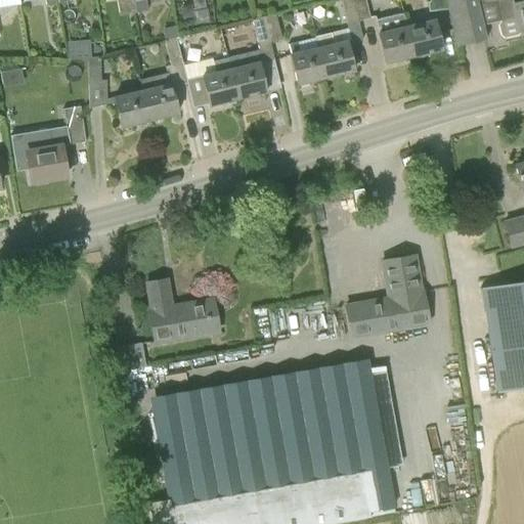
[(133,0),(134,1),(136,13),(147,11),(145,0),(133,0)]
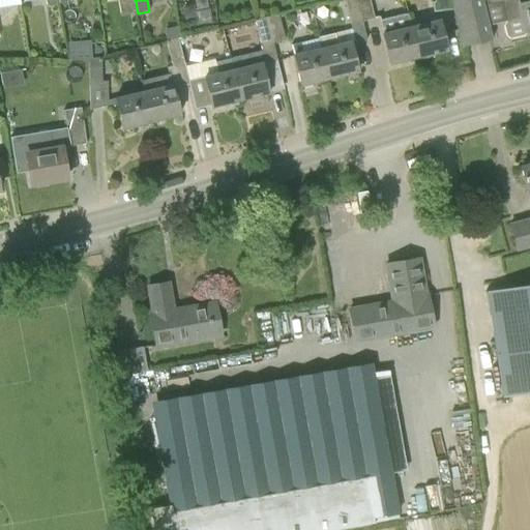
[(351,29),(355,43),(366,40),(362,22),(356,0),(344,0),(350,25),(351,29)]
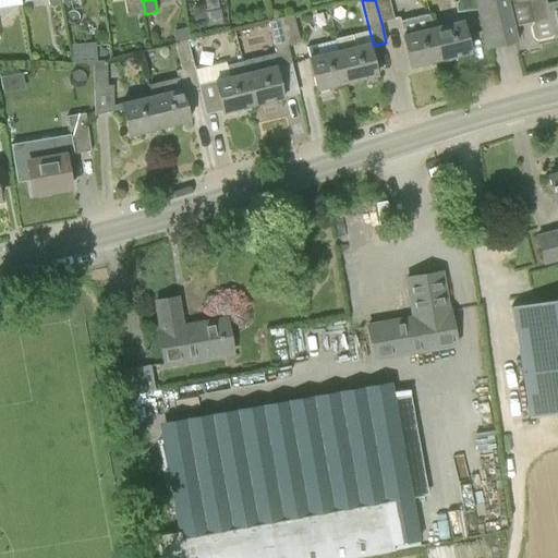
[(393,20),(388,0),(375,0),(381,23),(393,20)]
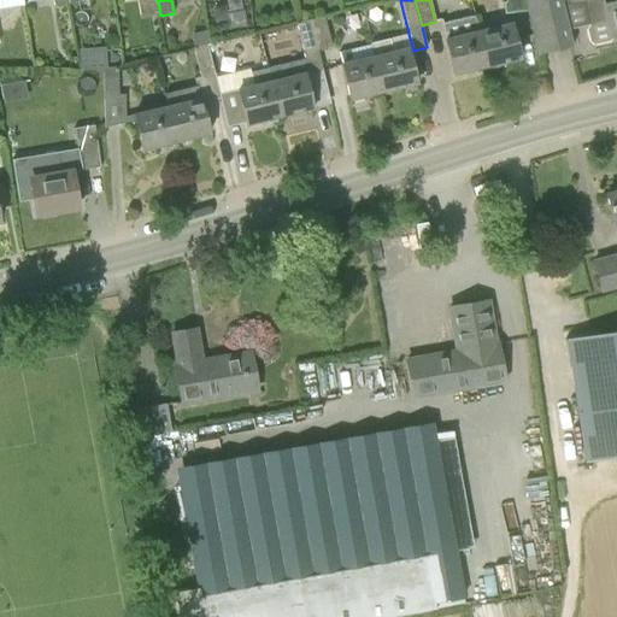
[(505,0),(506,4),(504,5),(506,16),(529,11),(526,0),(505,0)]
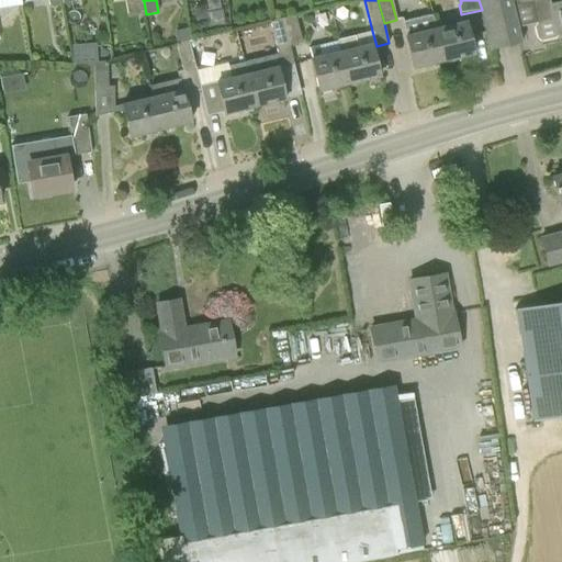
[(479,0),(482,10),(490,49),(520,43),(513,6),(532,1),(538,23),(535,27),(537,37),(541,41),(554,37),(558,33),(561,32),(561,1),(548,4),(546,0),(479,0)]
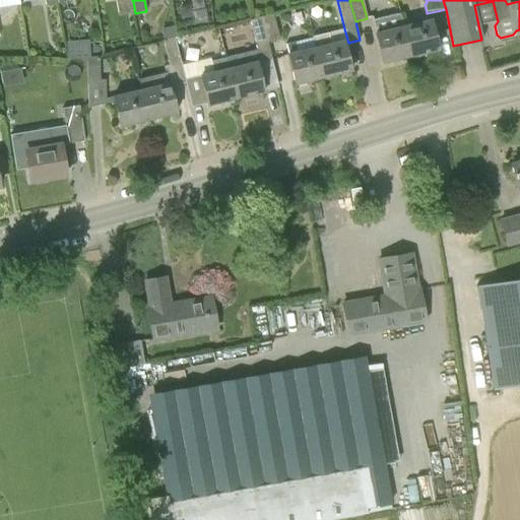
[(267,43),(279,40),(273,14),(261,17),(267,43)]
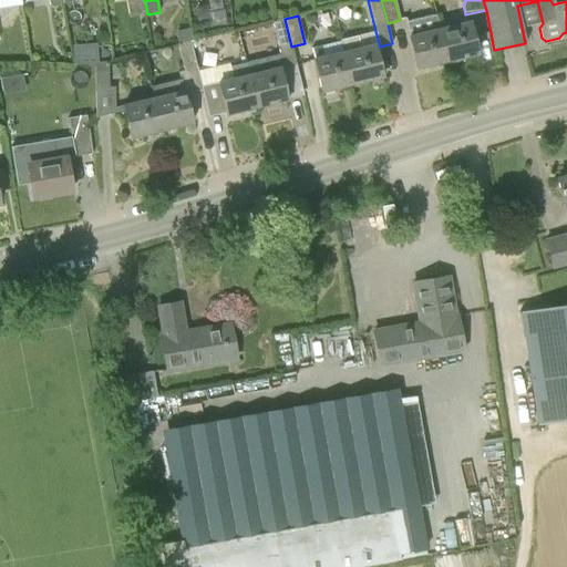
[(446,61),(440,31),(435,16),(405,22),(416,69),(446,61)]
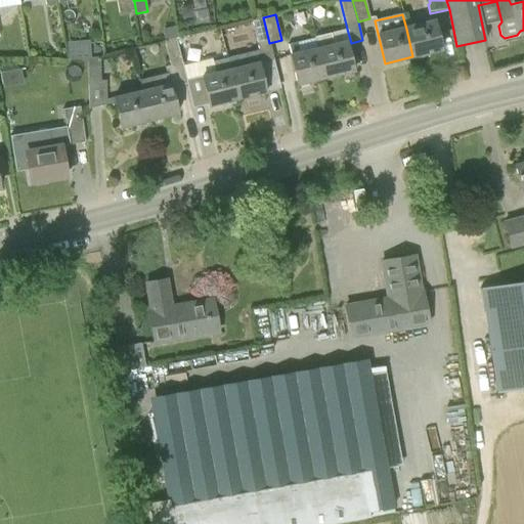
[(416,59),(430,56),(429,54),(441,51),(434,22),(406,29),(412,56),(415,56),(416,59)]
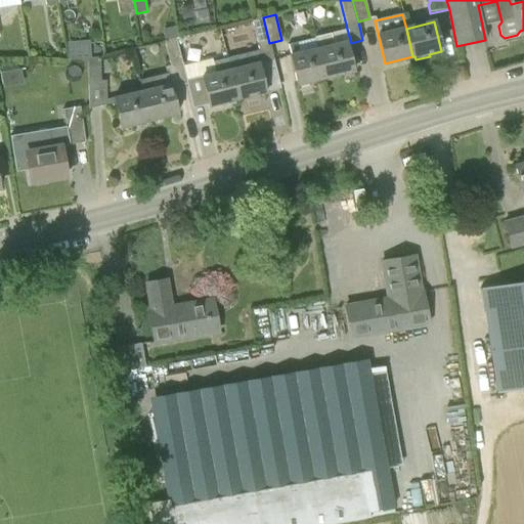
[(176,38),(173,26),(160,29),(163,41),(176,38)]
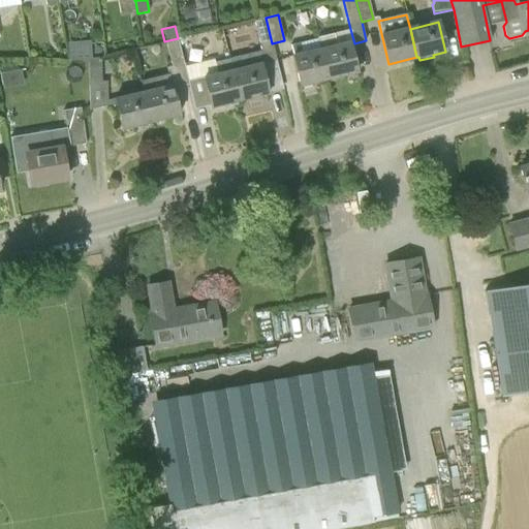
[(356,72),(349,41),(336,44),(333,34),(318,37),(328,79),(356,72)]
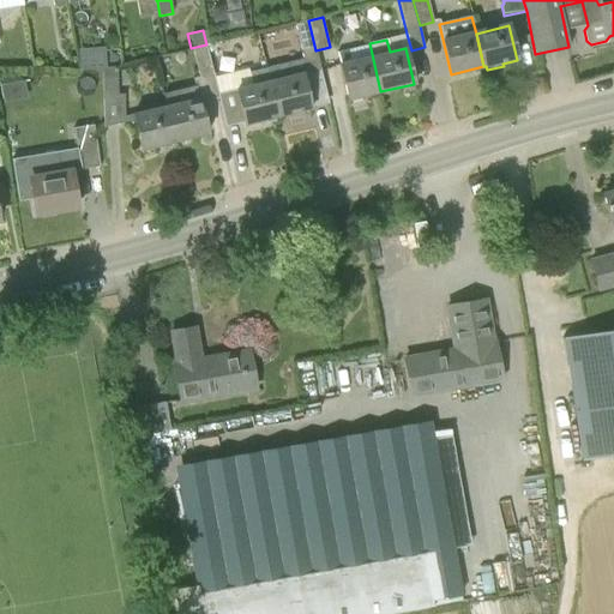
[(106,42),(82,46),(84,66),(108,62),(106,42)]
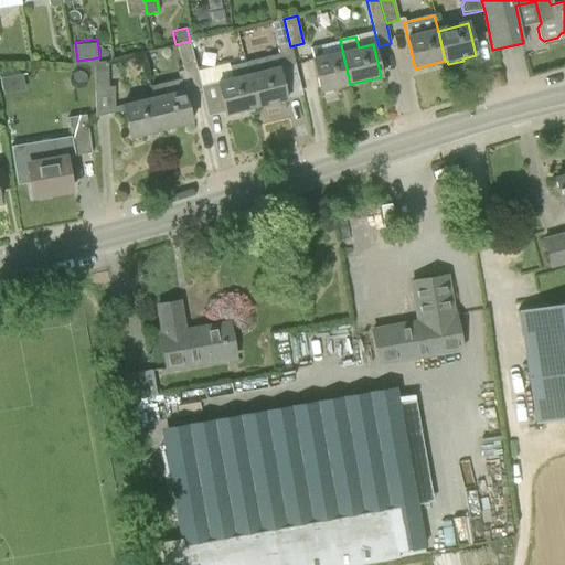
[(320,92),(349,85),(350,84),(340,40),(339,41),(339,42),(310,49),(313,57),(311,59),(320,92)]
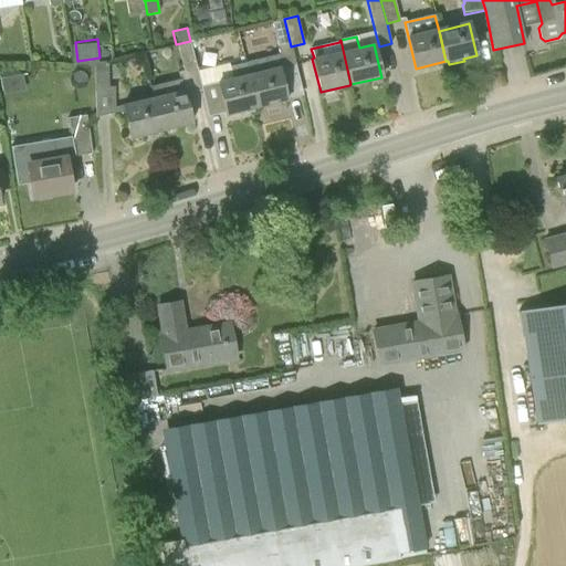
[(185,94),(201,90),(202,90),(197,72),(198,72),(190,42),(177,45),(184,71),(178,73),(180,83),(152,90),(153,96),(161,130),(191,123),(185,94)]
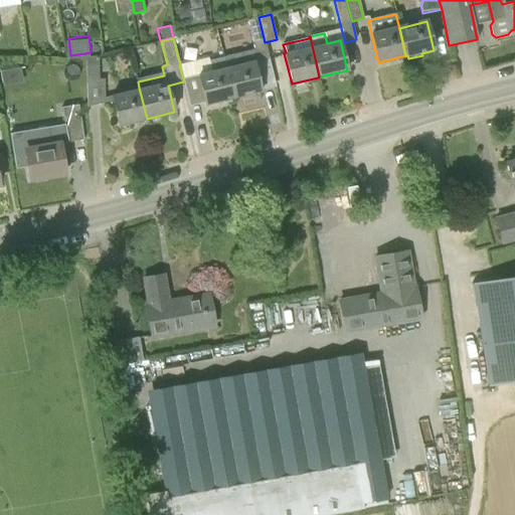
[(252,50),(225,57),(235,98),(261,91),(252,50)]
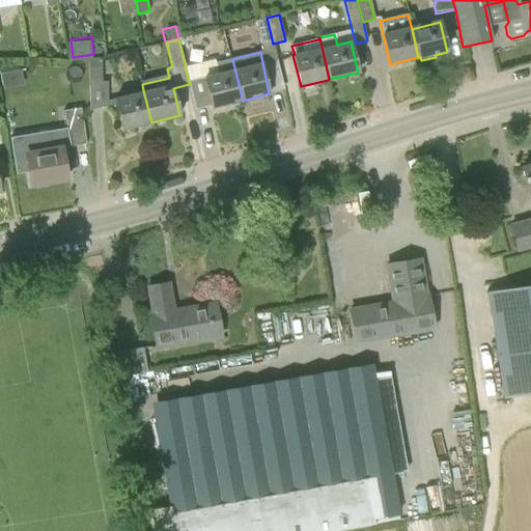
[(89,110),(108,106),(108,82),(103,82),(102,59),(93,59),(88,59),(89,110)]
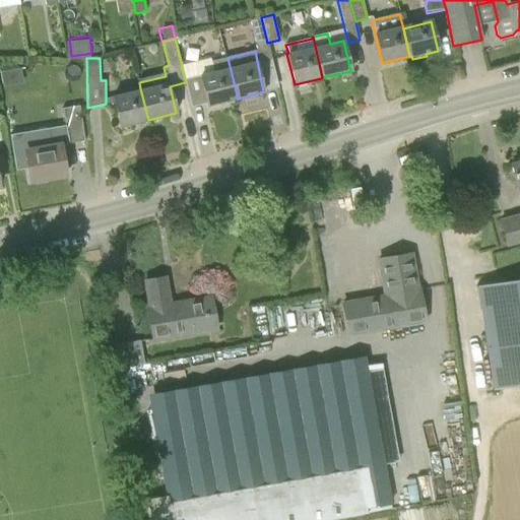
[(238,99),(228,58),(211,62),(210,59),(182,66),(181,66),(186,82),(185,82),(192,108),(207,104),(207,106),(238,99)]
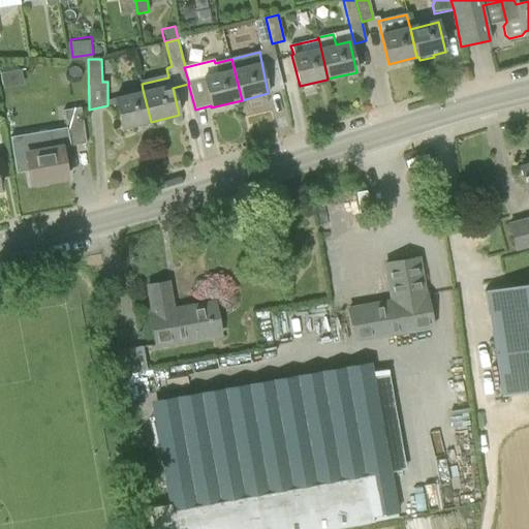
[(1,66),(2,72),(19,69),(18,63),(1,66)]
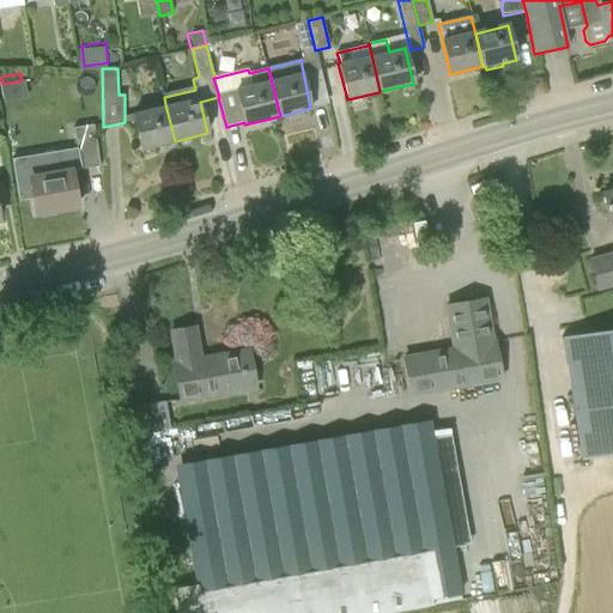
[(101,122),(101,104),(91,104),(91,122),(101,122)]
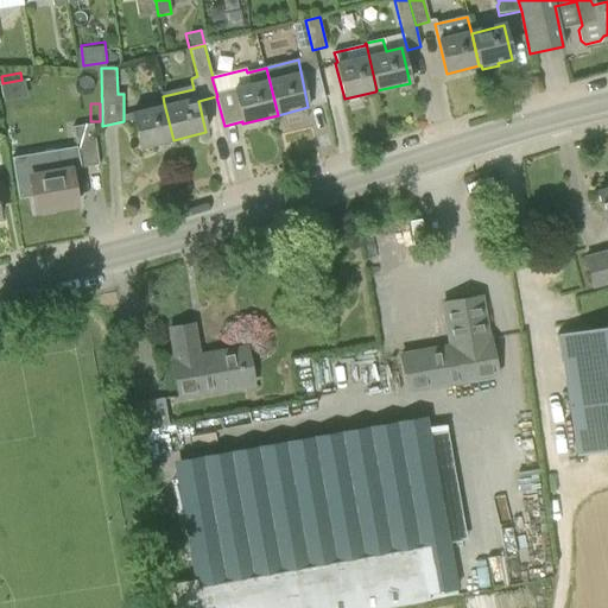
[(173,140),(164,103),(131,111),(140,149),(173,140)]
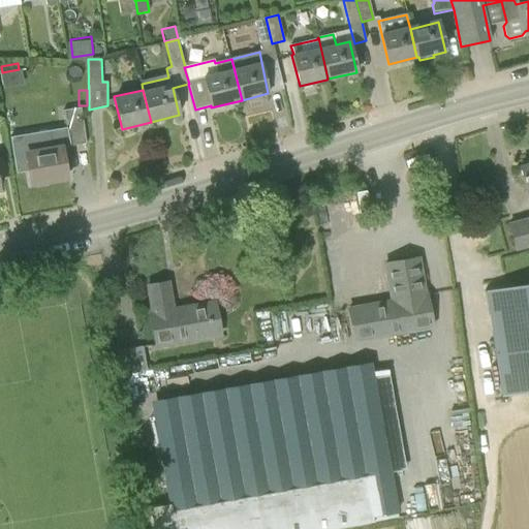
[(64,111),(69,147),(86,144),(81,107),(64,111)]
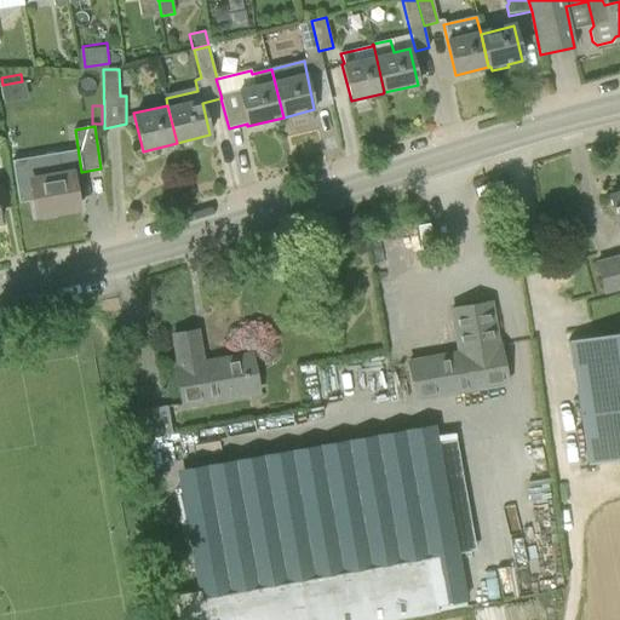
[(36,216),(78,210),(72,173),(30,181),(36,216)]
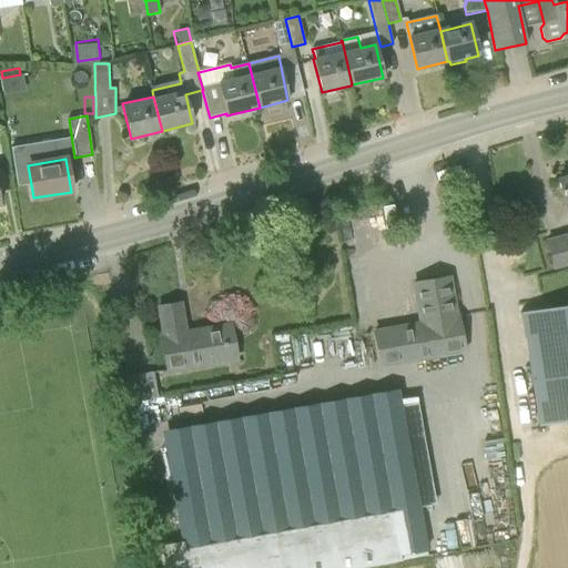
[(557,280),(567,276),(567,176),(558,180),(567,216),(567,234),(547,241),(557,280)]
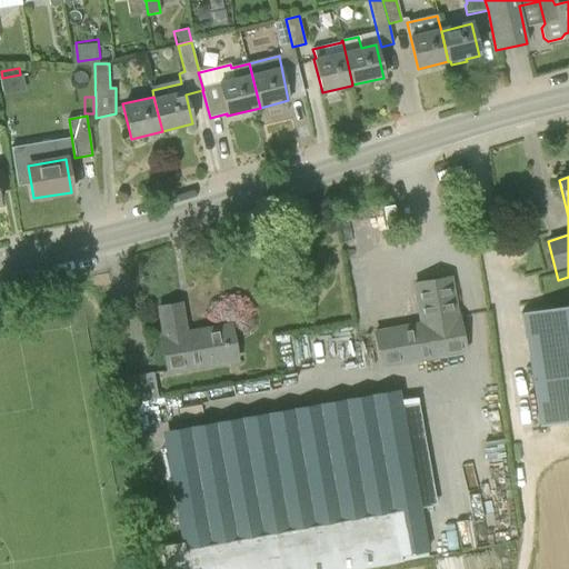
[(421,325),(375,332),(382,367),(468,349),(459,318),(457,318),(449,278),(415,285),(421,325)]
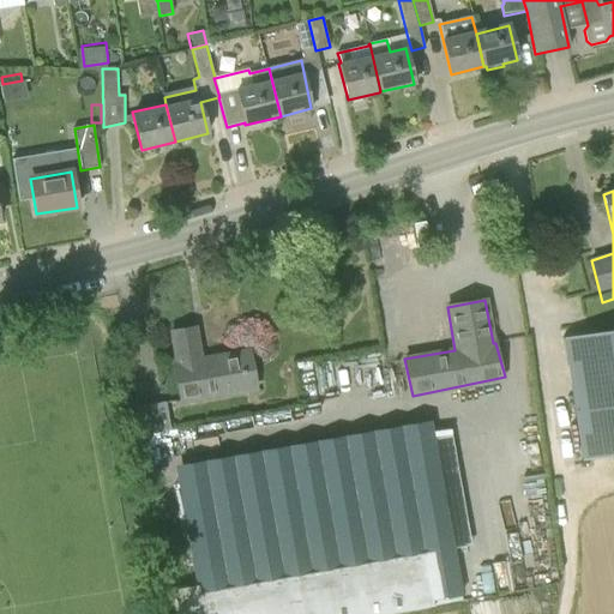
[(258,393),(248,351),(200,360),(194,327),(172,332),(180,367),(175,368),(184,409),(258,393)]
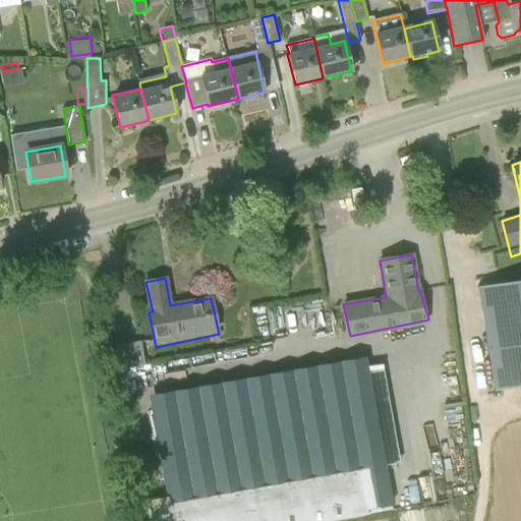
[(476,288),(478,288),(494,391),(520,386),(520,280),(476,287),(476,288)]
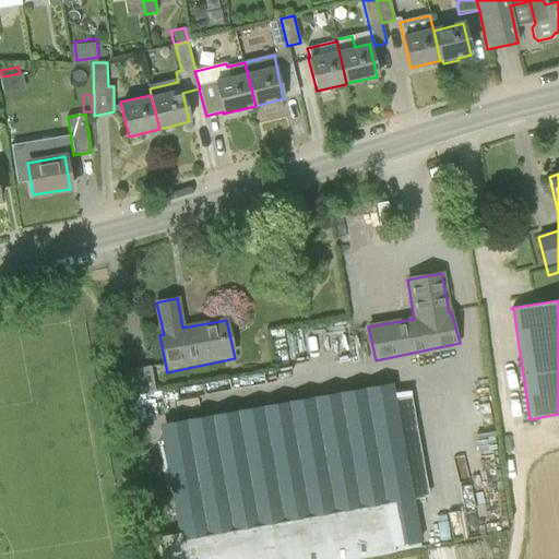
[(179,533),(154,537),(157,558),(354,558),(394,552),(393,547),(419,542),(412,500),(430,497),(412,396),(394,400),(390,382),(159,424),(163,441),(179,533)]
